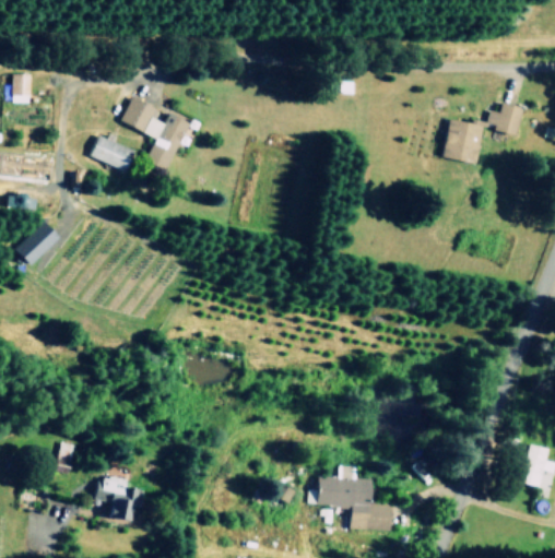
[(13,103),(30,102),(30,74),(12,74),(13,103)]
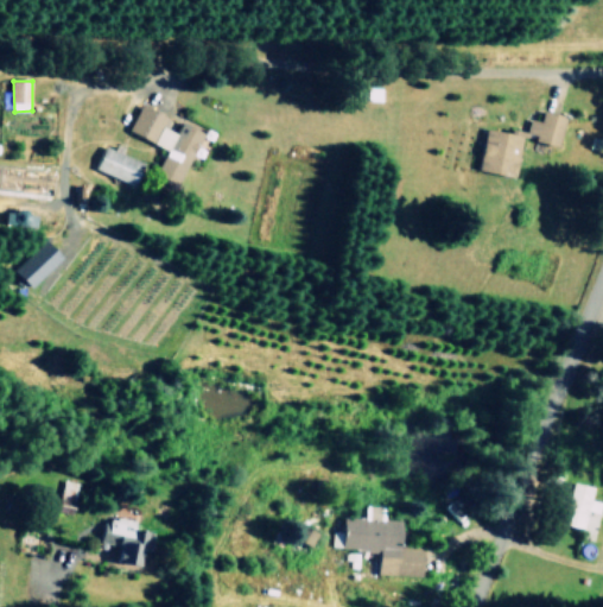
[(133,132),(171,150),(160,174),(183,184),(207,132),(185,122),(181,133),(166,127),(171,117),(145,105),(133,132)]
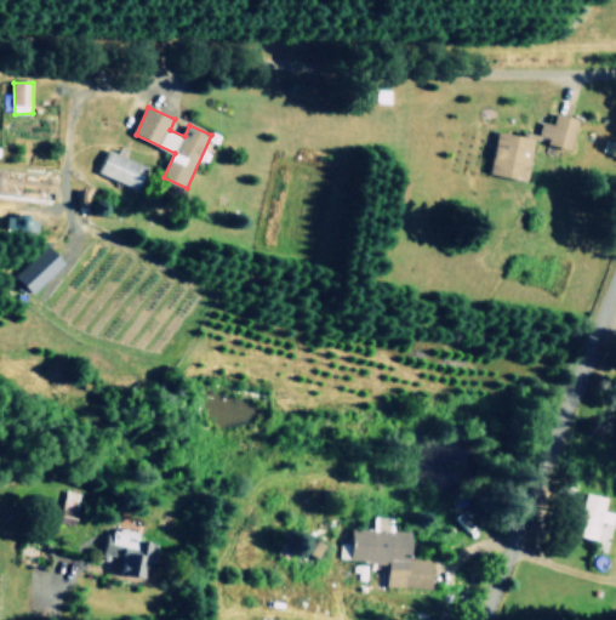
[(545,123),(541,136),(552,138),(549,144),(574,151),(582,120),(559,114),(555,125),(545,123)]
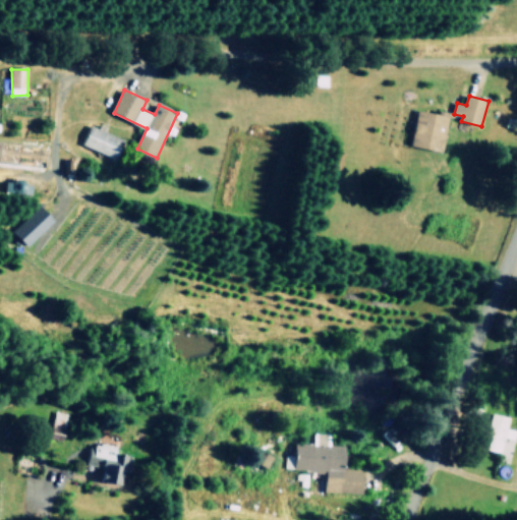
[(413,147),(445,153),(453,114),(441,112),(441,115),(420,111),(413,147)]
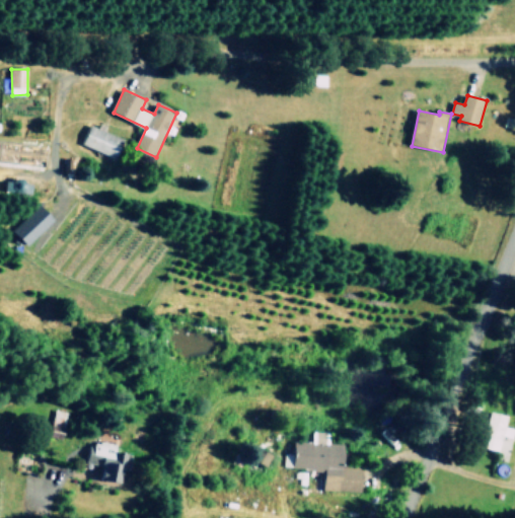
[(120,158),(126,138),(91,127),(85,147),(120,158)]
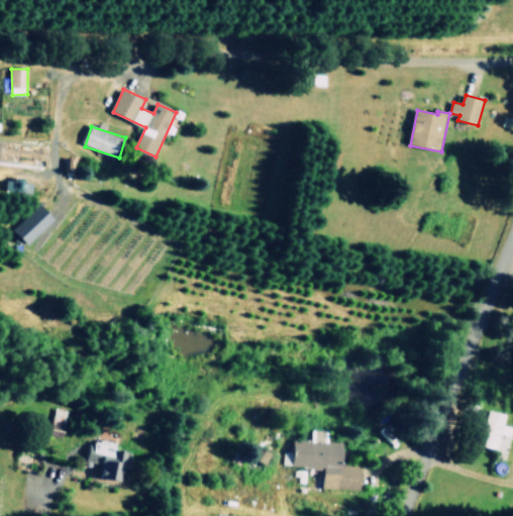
[(29,142),(0,140),(0,161),(28,163),(29,142)]
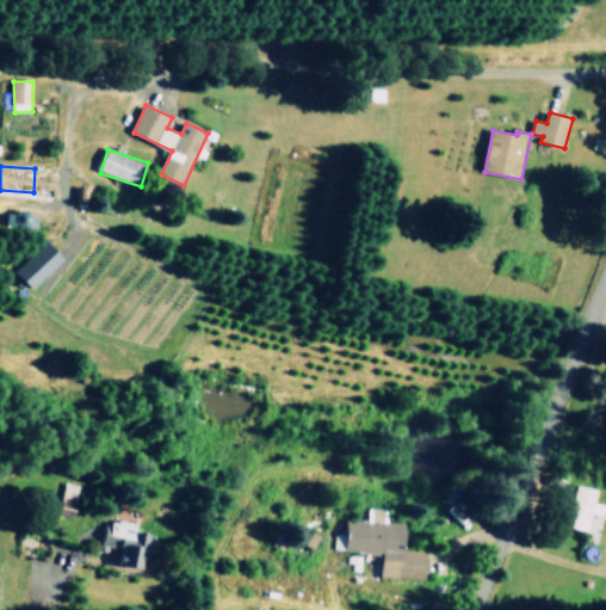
[(65,258),(47,241),(16,273),(33,291),(65,258)]
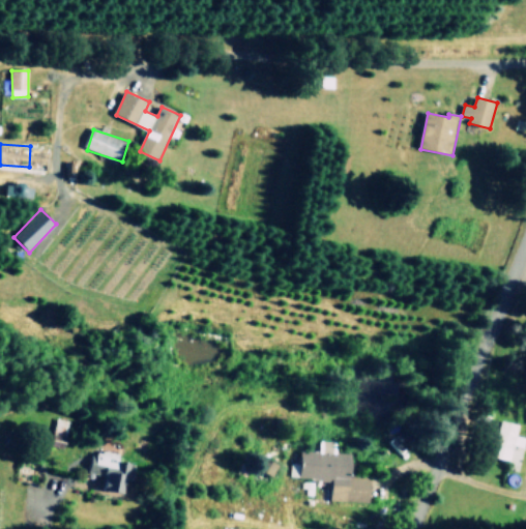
[(58,435),(66,437),(68,421),(60,419),(58,435)]
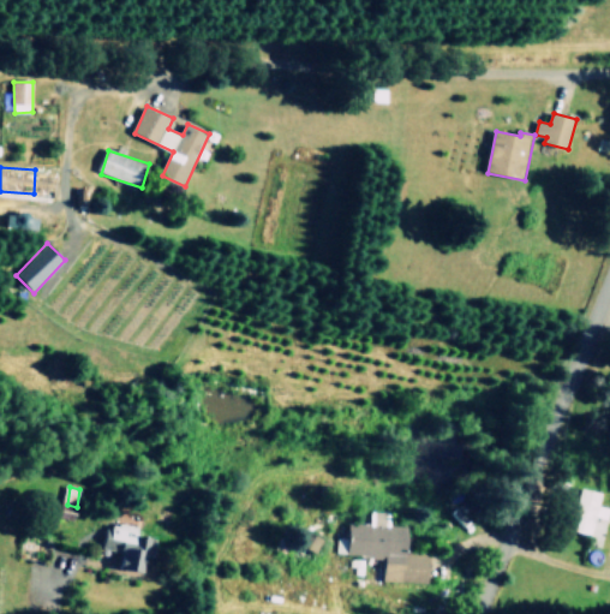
[(604,494),(584,489),(580,506),(588,508),(582,534),(594,536),(598,517),(609,520),(609,508),(602,507),(604,494)]
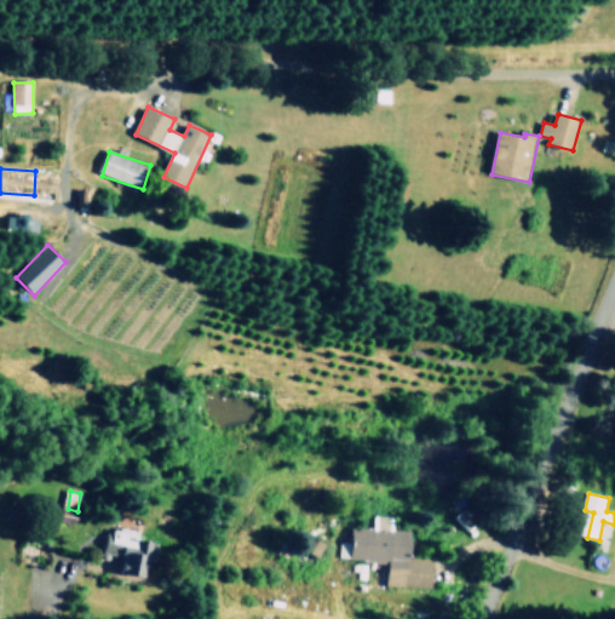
[(390,563),(389,585),(432,590),(436,560),(409,556),(413,532),(392,531),(394,519),(374,516),(372,531),(354,528),(352,544),(340,543),(339,557),(390,563)]
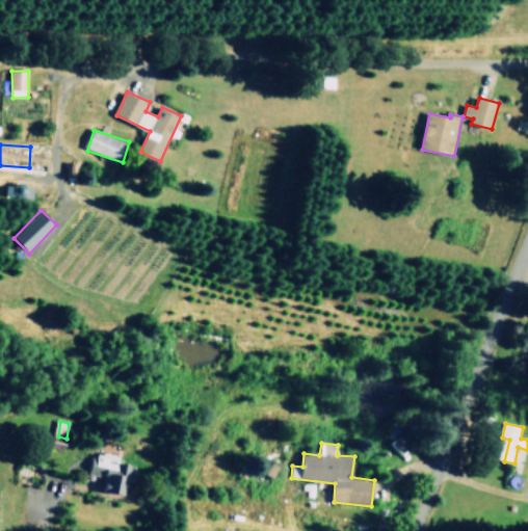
[(104,492),(126,495),(128,482),(134,482),(137,466),(120,463),(121,456),(95,452),(91,476),(106,477),(104,492)]
